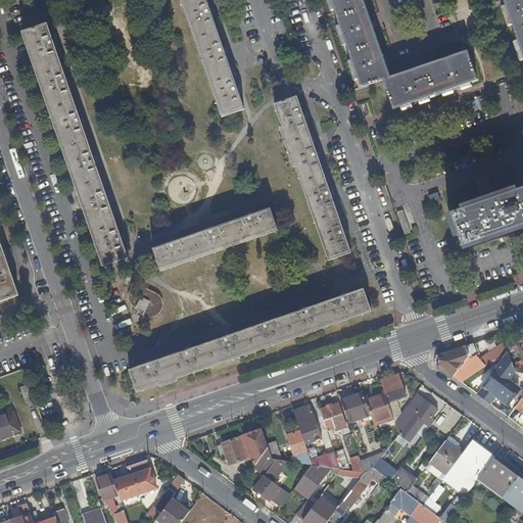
[(179,0),(221,117),(243,109),(204,0),(179,0)]
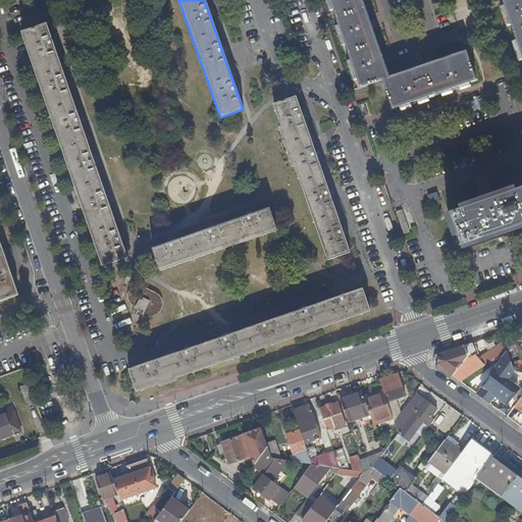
[(325,0),(332,19),(345,57),(356,89),(379,81),(389,110),(436,94),(473,82),(463,52),(421,66),(384,79),(372,41),(358,0),(325,0)]
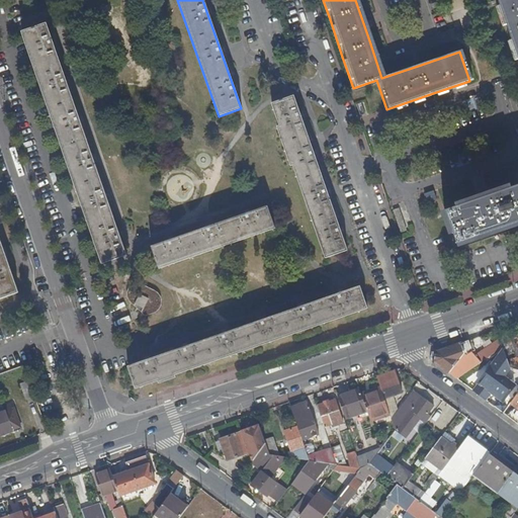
[(517,0),(494,0),(497,4),(515,57),(517,64),(517,0)]
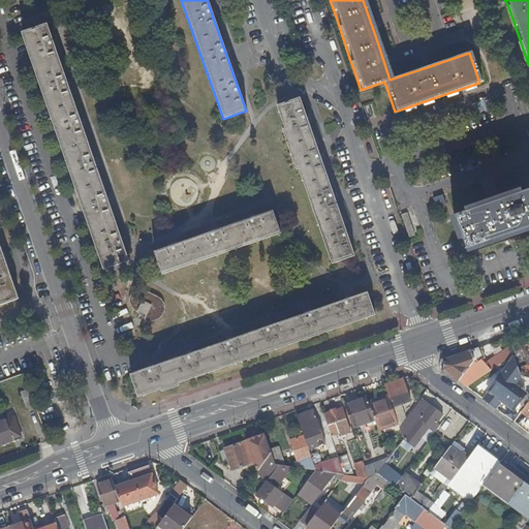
[(44,23),(19,32),(101,270),(127,260),(75,111),(44,23)]
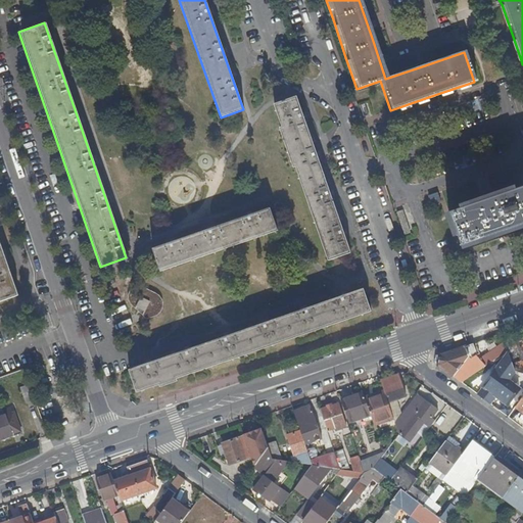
[(296,96),(273,105),(327,260),(350,252),(296,96)]
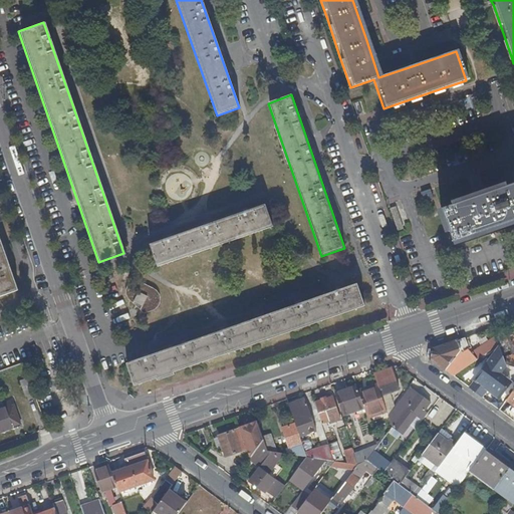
[(443,210),(455,245),(513,224),(513,186),(507,189),(506,187),(453,205),(453,207),(443,210)]
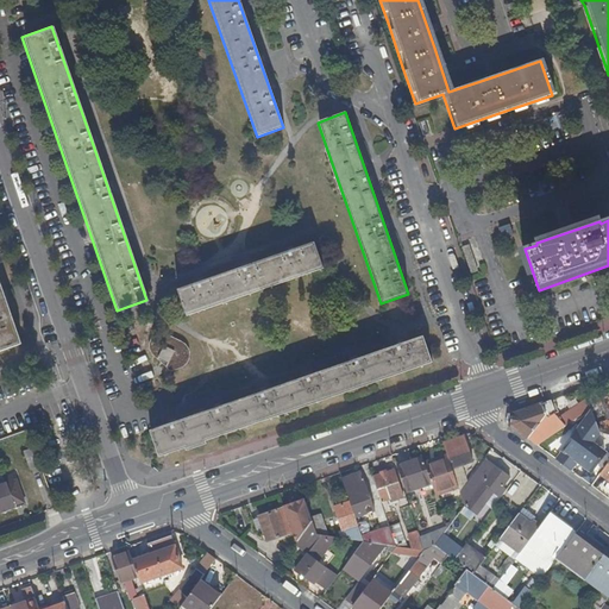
[(175,288),(184,315),(320,269),(311,242),(175,288)]
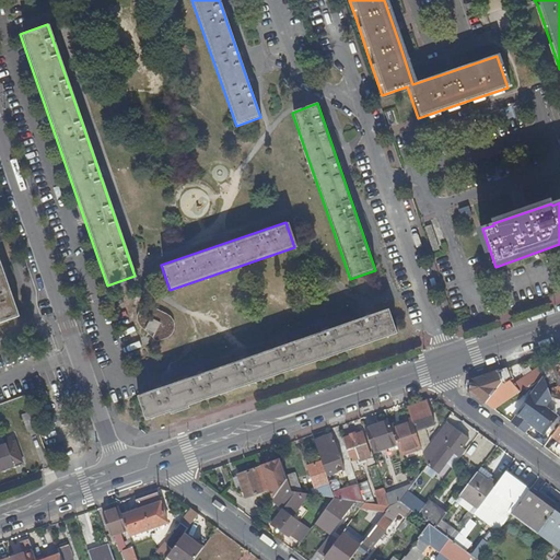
[(0,316),(2,324),(26,315),(0,240),(0,316)]
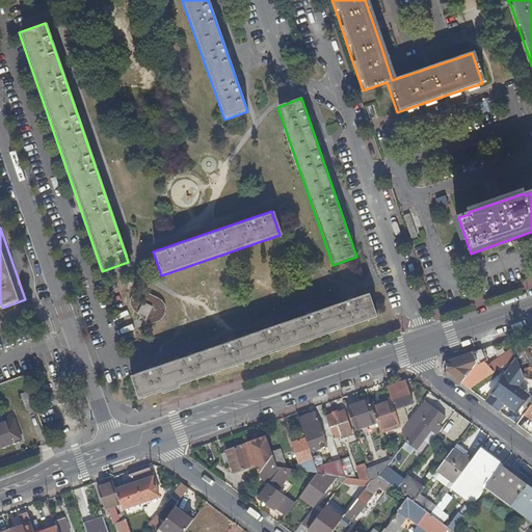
[(131,307),(136,310),(141,302),(151,308),(145,317),(147,322),(152,321),(159,318),(162,315),(163,310),(162,304),(159,300),(154,297),(148,294),(141,291),(137,291),(133,291),(130,295),(129,299),(129,302),(131,307)]
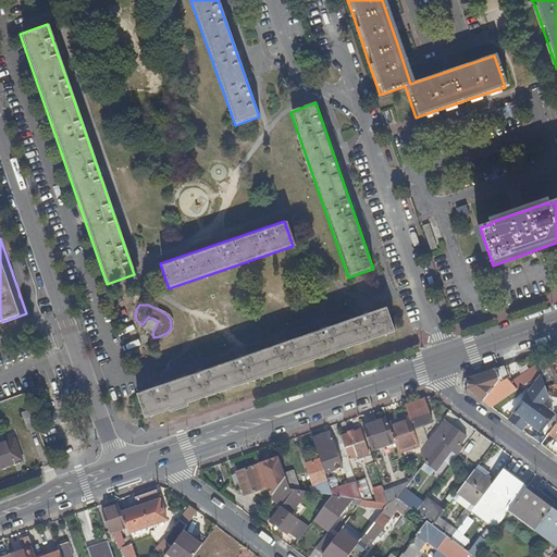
[(137,394),(144,419),(392,332),(383,307),(137,394)]
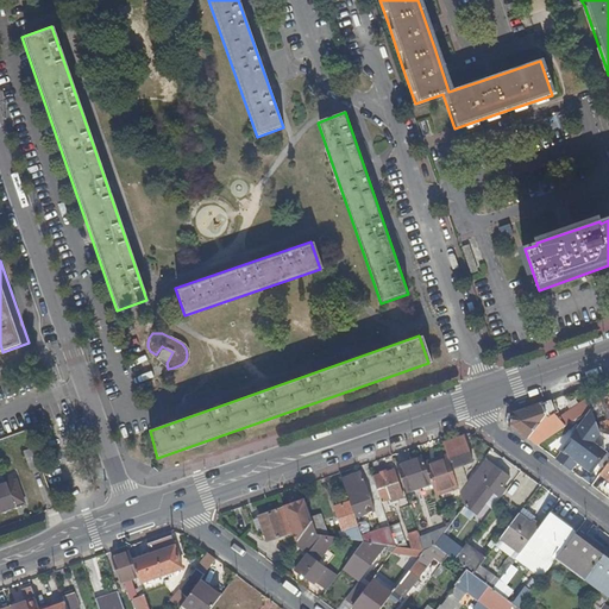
[(167,363),(173,352),(162,346),(156,355),(167,363)]
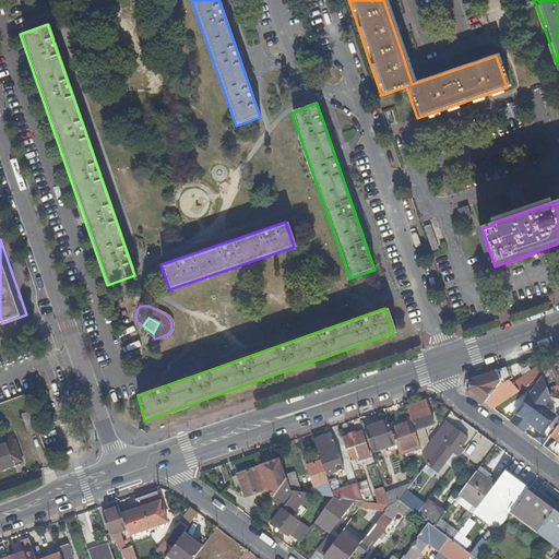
[(555,395),(558,393),(558,361),(542,368),(543,370),(546,369),(555,395)]
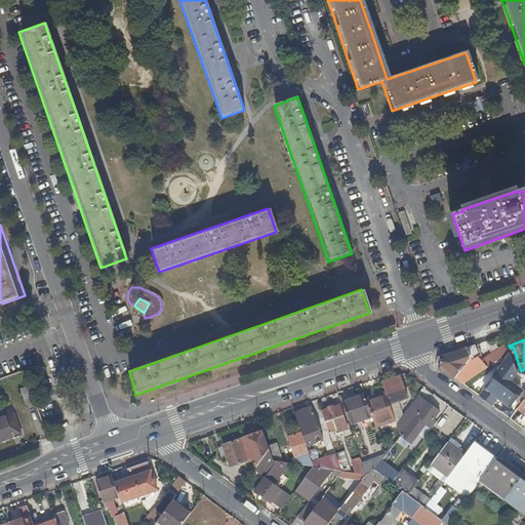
[(479,341),(471,345),(474,353),(482,351),(479,341)]
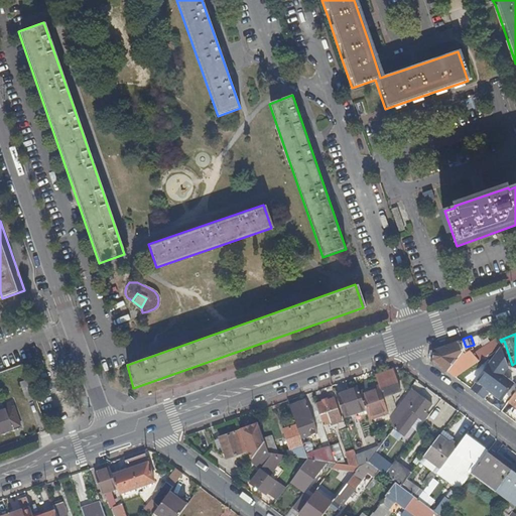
[(466,347),(463,339),(428,351),(425,359),(452,378),(497,348),(494,342),(494,339),(474,345),(466,347)]
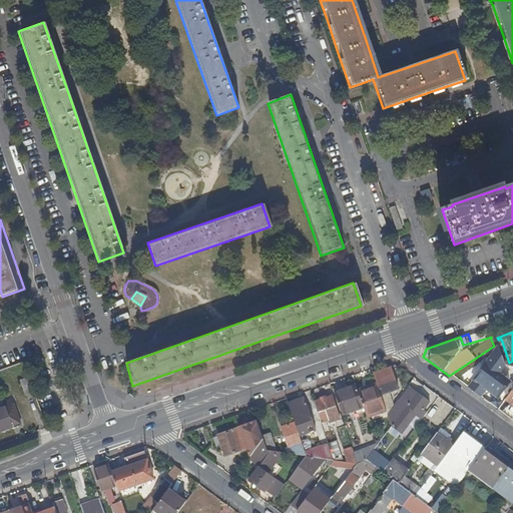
[(494,339),(491,340),(494,346),(494,347),(501,365),(506,363),(501,347),(498,348),(494,339)]
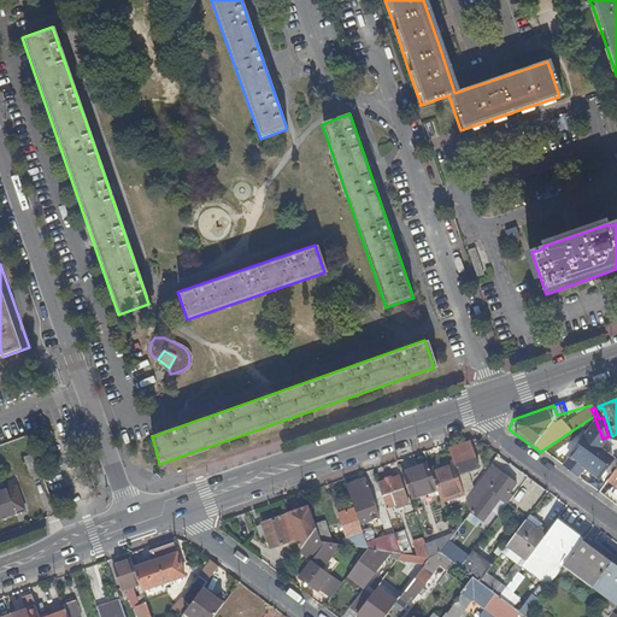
[(603,439),(594,417),(558,465),(574,477),(581,468),(597,447),(603,440),(603,439)]
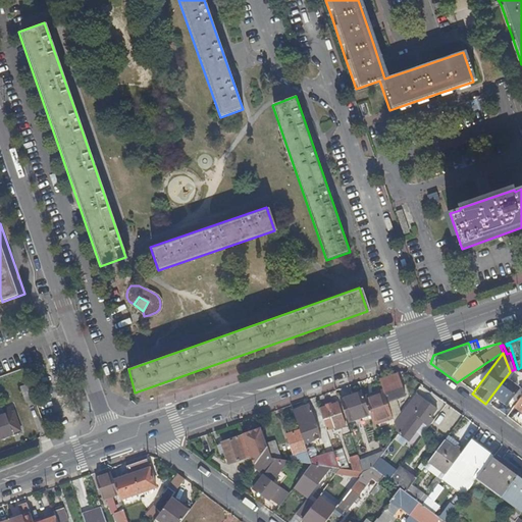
[(393,374),(375,380),(378,390),(383,404),(392,401),(401,398),(393,374)]
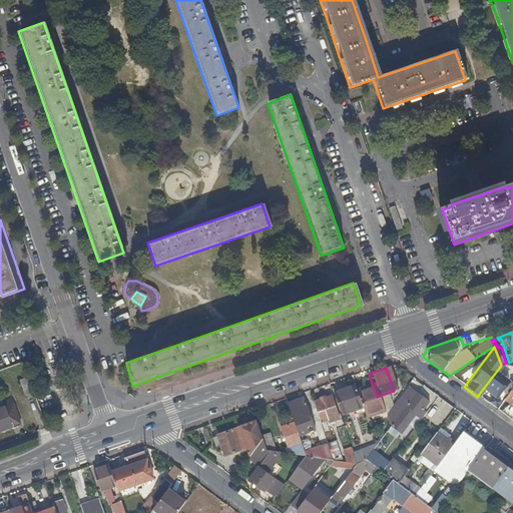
[(502,400),(511,386),(498,377),(500,375),(496,372),(483,389),(500,401),(502,400)]
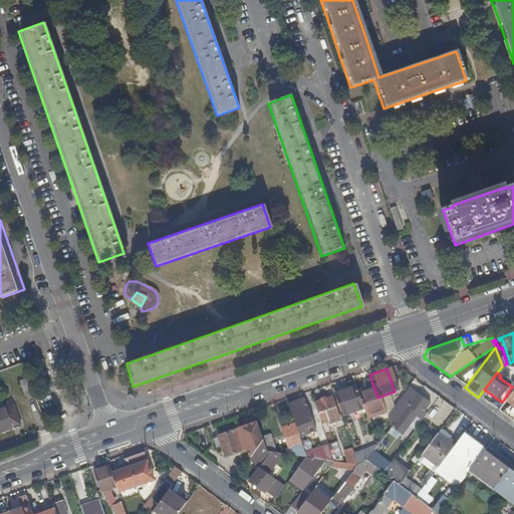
[(25,376),(17,379),(22,396),(30,393),(25,376)]
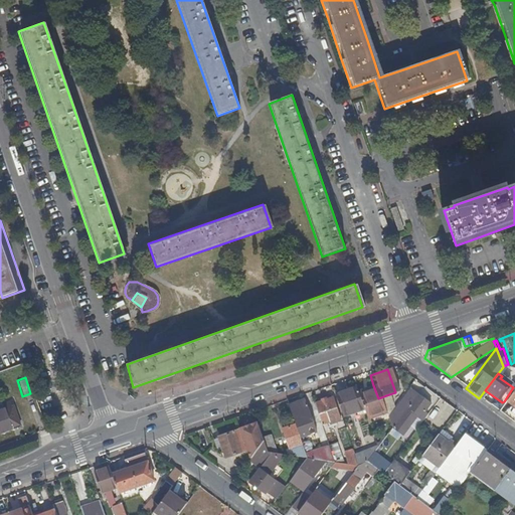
[(373,385),(355,392),(361,408),(365,420),(383,413),(378,398),(373,385)]
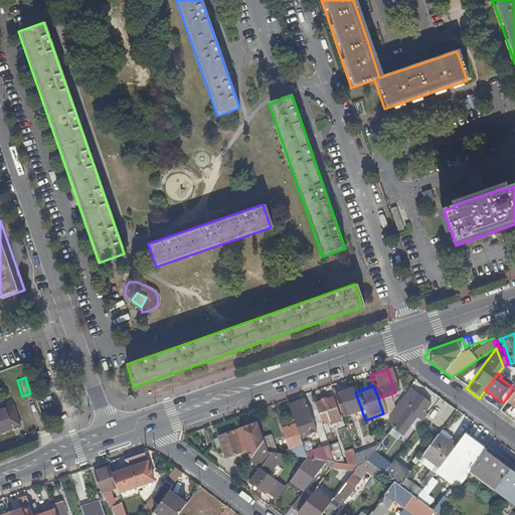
[(514,385),(513,387),(504,401),(514,408),(514,385)]
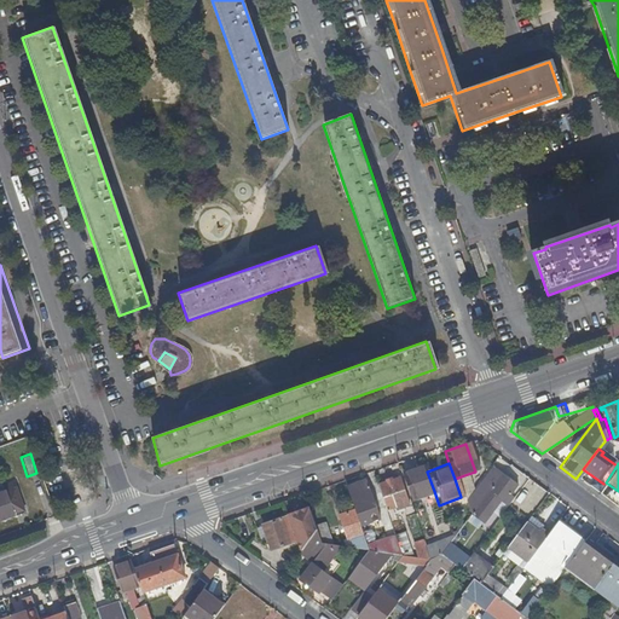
[(424,464),(398,474),(408,501),(434,491),(427,472),(424,464)]
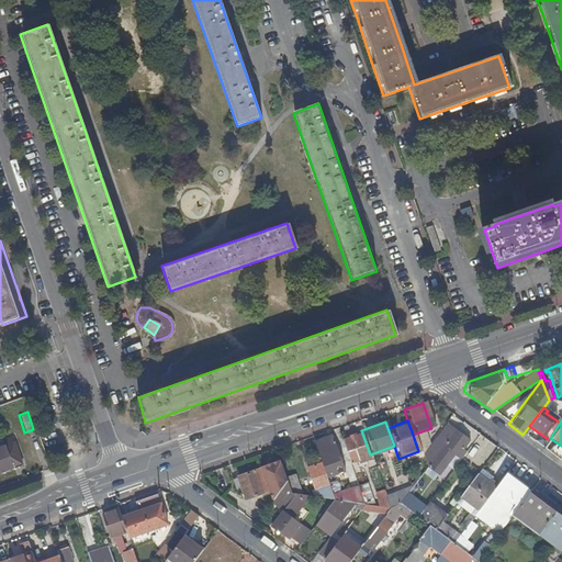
[(427,448),(420,457),(424,467),(449,433),(442,427),(427,448)]
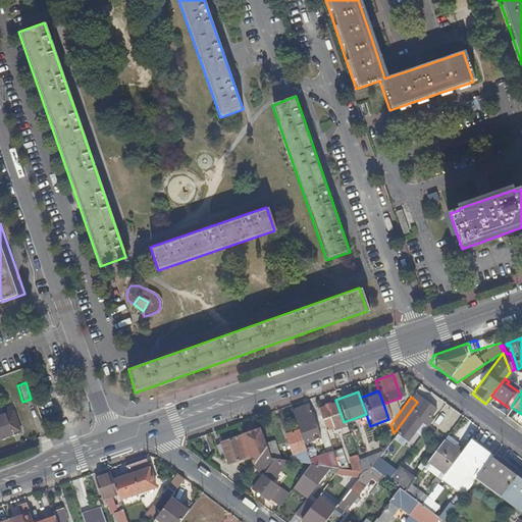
[(394,433),(405,441),(419,423),(421,424),(427,417),(432,410),(419,400),(417,402),(394,433)]
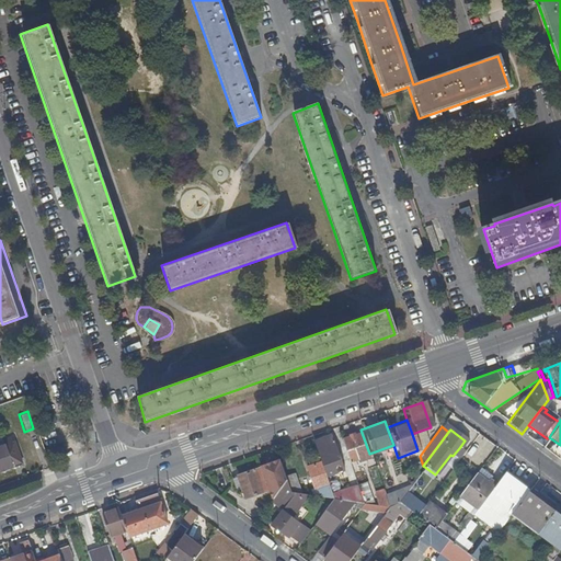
[(421,431),(412,434),(418,450),(420,456),(426,447),(421,431)]
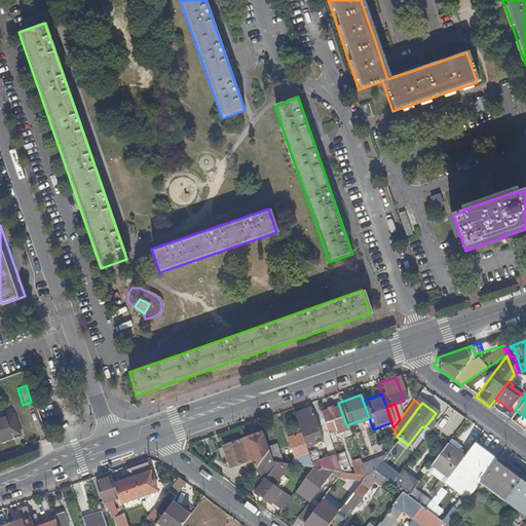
[(309,407),(292,414),(298,431),(301,442),(320,436),(309,407)]
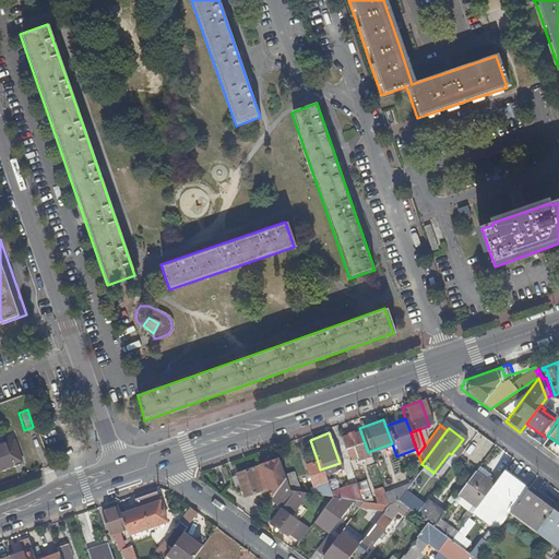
[(358,432),(339,440),(346,462),(356,459),(356,461),(353,462),(354,466),(364,463),(361,460),(367,458),(358,432)]
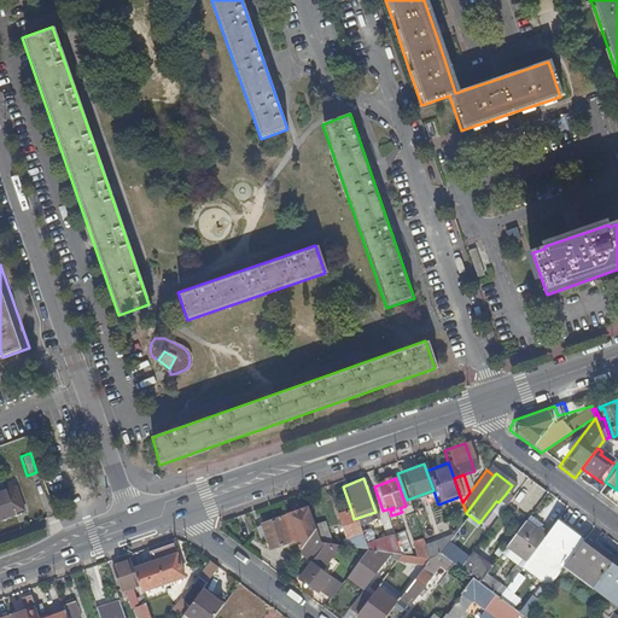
[(0,493),(0,519),(27,511),(16,479),(3,484),(4,491),(0,493)]
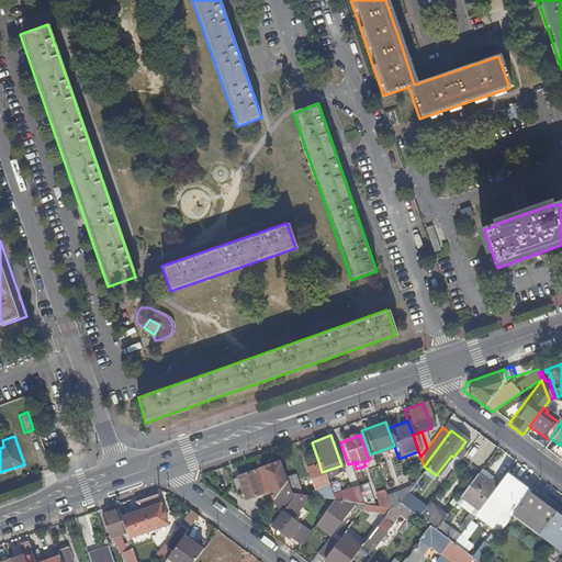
[(460,449),(453,457),(457,460),(463,451),(460,449)]
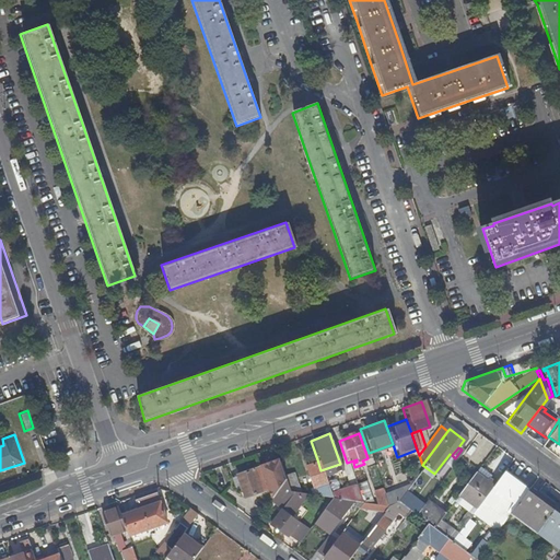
[(265,488),(269,499),(283,480),(282,476),(277,459),(257,466),(258,467),(265,488)]
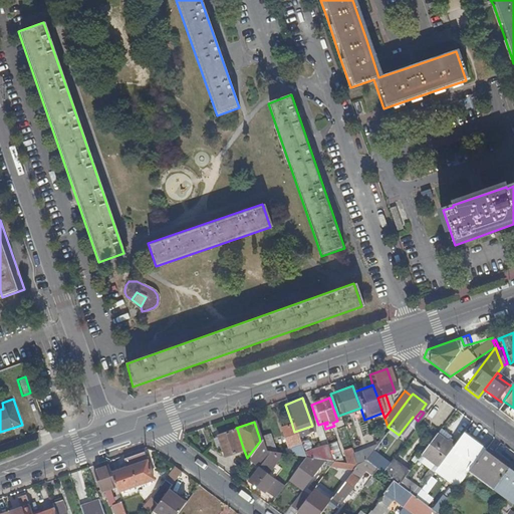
[(280,448),(283,453),(303,456),(302,452),(294,432),(291,422),(278,427),(284,446),(280,448)]
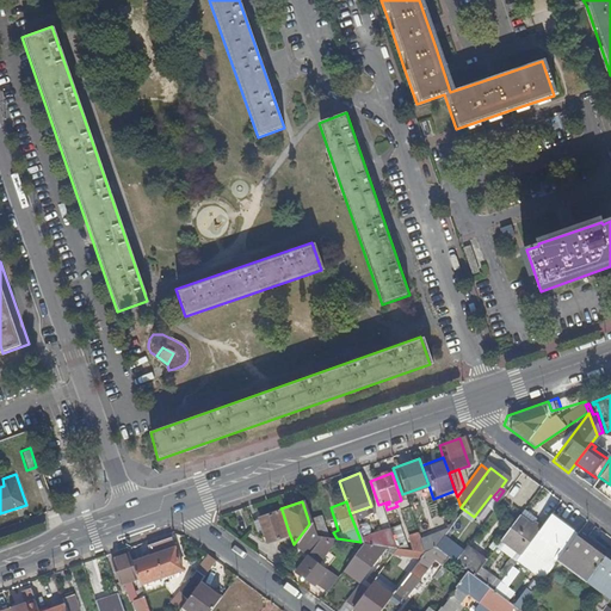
[(265,541),(289,532),(282,510),(258,518),(265,541)]
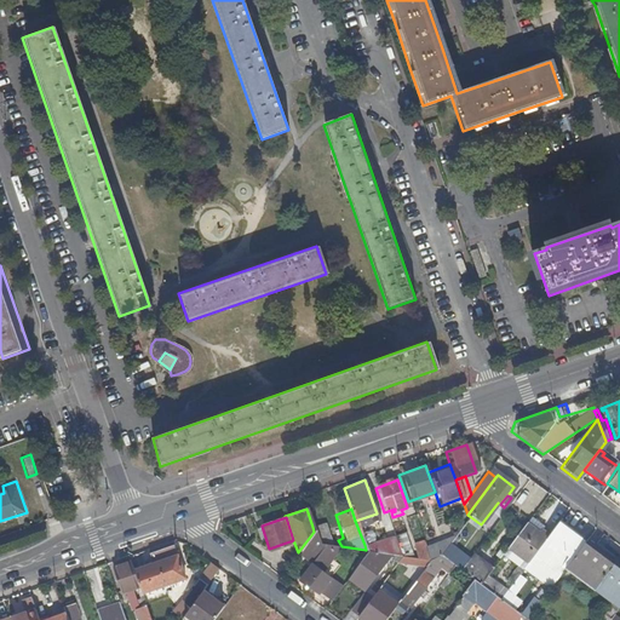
[(528,517),(523,523),(535,532),(537,528),(539,529),(541,527),(528,517)]
